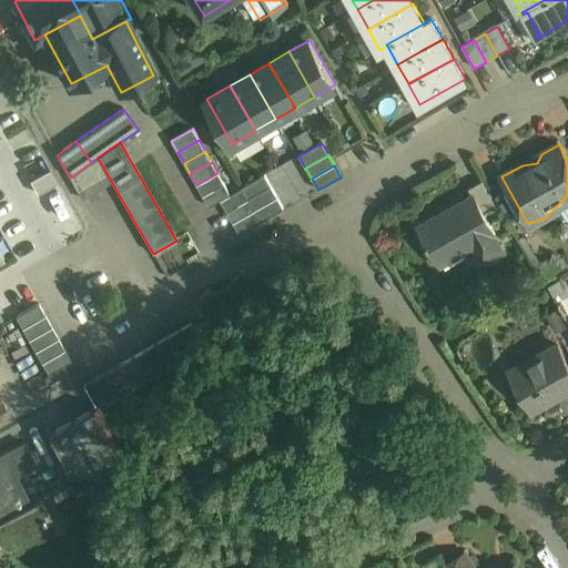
[(217,173),(196,185),(203,196),(224,184),(217,173)]
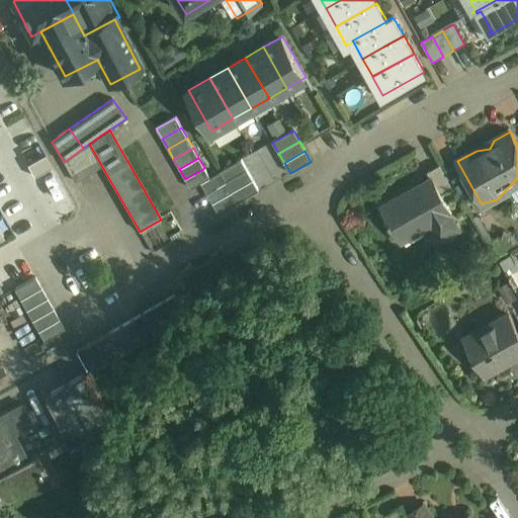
[(241,160),(221,172),(221,173),(226,182),(247,170),(241,160)]
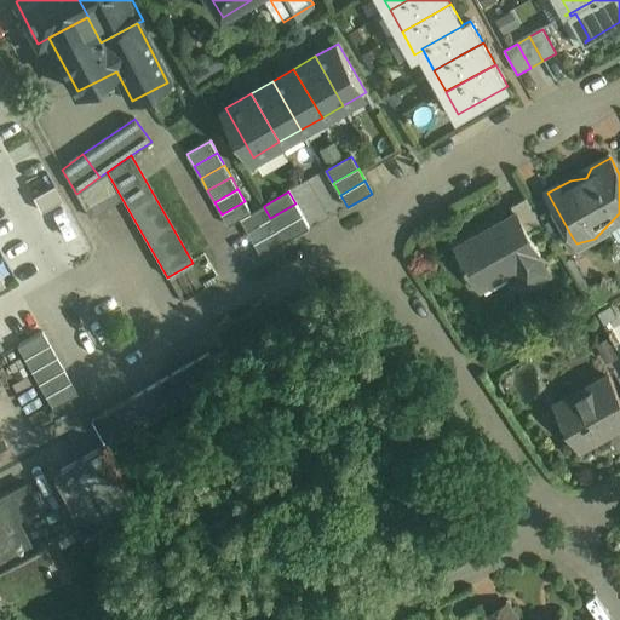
[(572,236),(549,195),(535,202),(557,244),(572,236)]
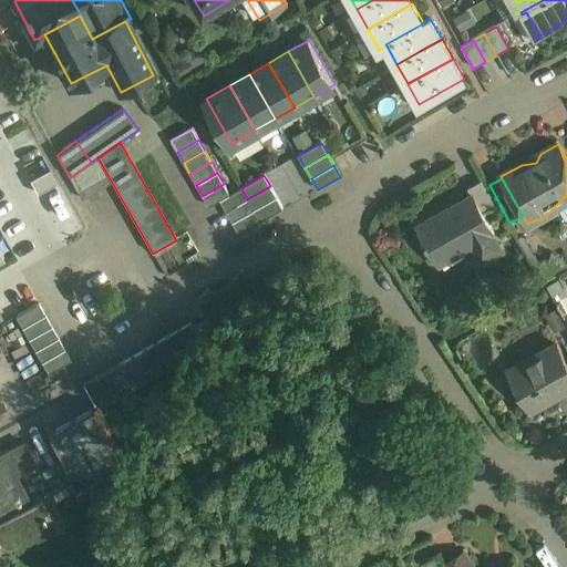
[(495,206),(485,187),(481,181),(467,188),(472,196),(473,195),(483,213),(495,206)]
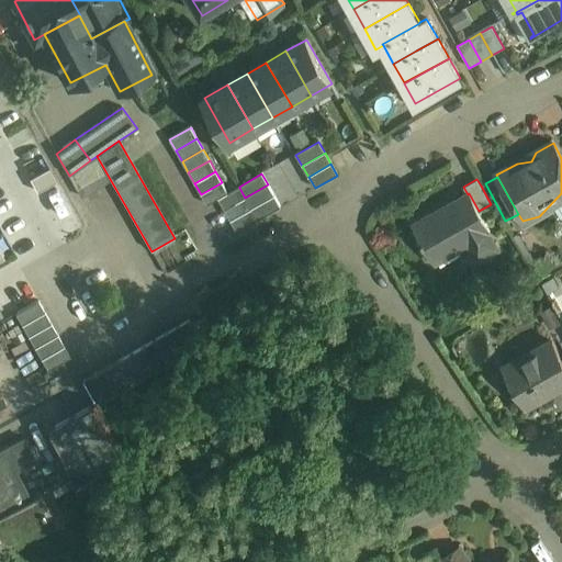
[(222,182),(201,194),(206,205),(218,199),(228,193),(222,182)]
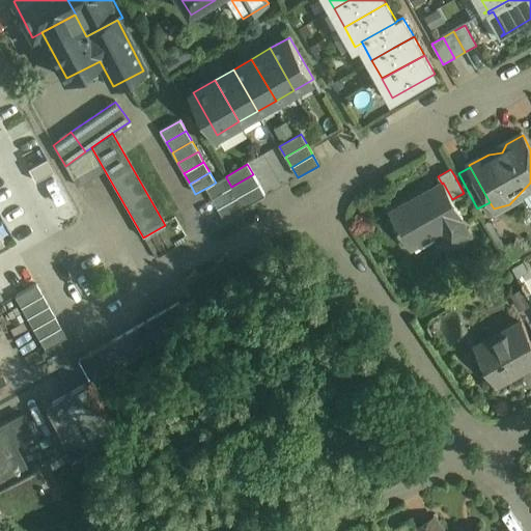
[(253,174),(231,187),(232,187),(238,197),(259,185),(253,174)]
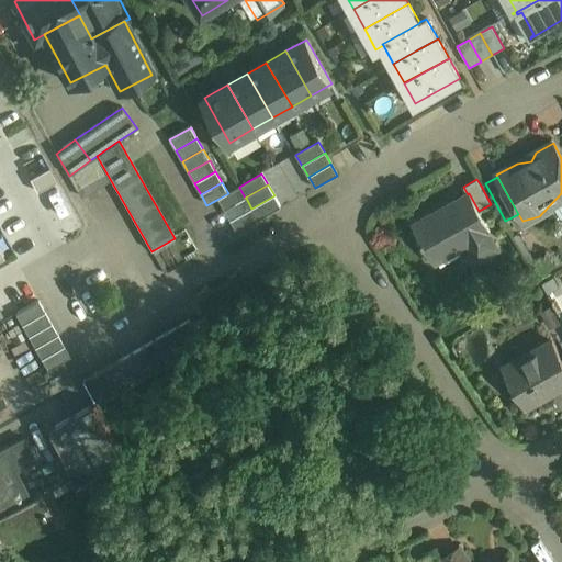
[(228,193),(218,199),(224,210),(246,198),(245,198),(239,188),(228,193)]
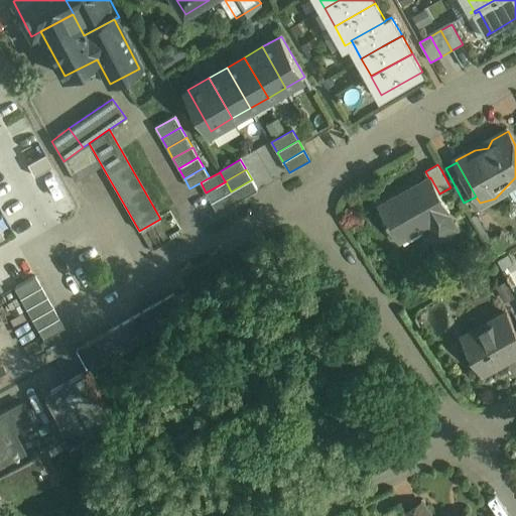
[(429,178),(380,207),(399,241),(431,224),(439,238),(457,228),(447,214),(449,212),(439,194),(430,177),(429,178)]
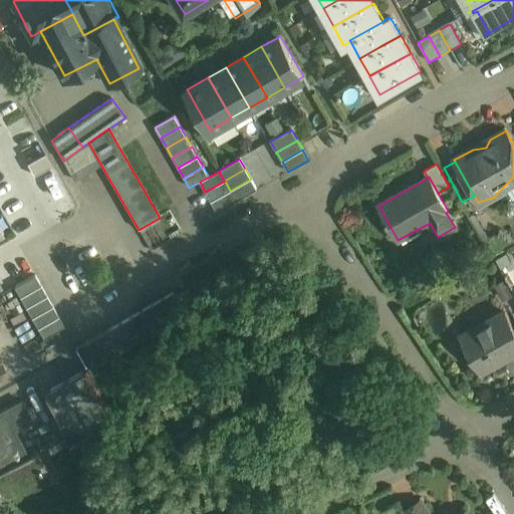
[(251,179),(230,191),(236,201),(257,190),(251,179)]
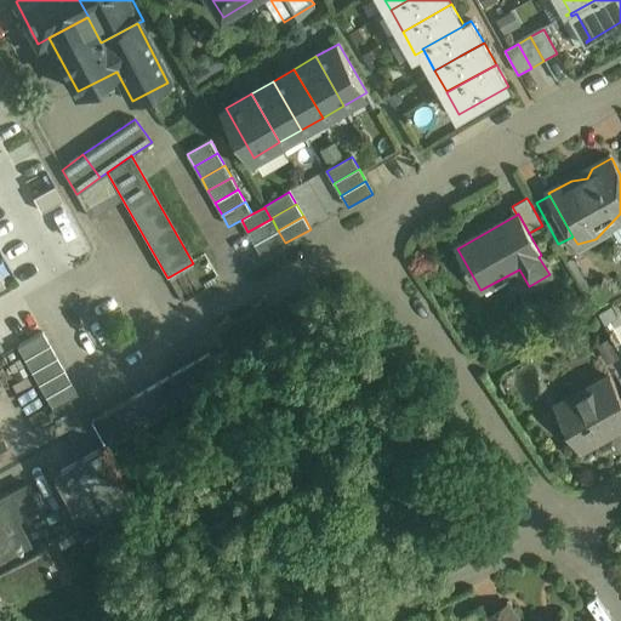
[(272,218),(248,232),(255,244),(278,231),(272,218)]
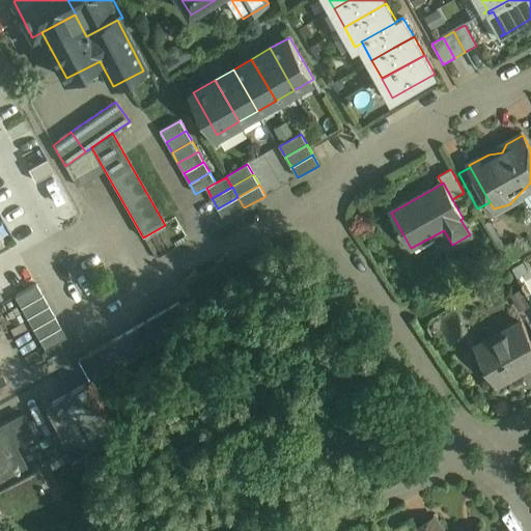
[(238,197),(218,208),(224,219),(244,207),(238,197)]
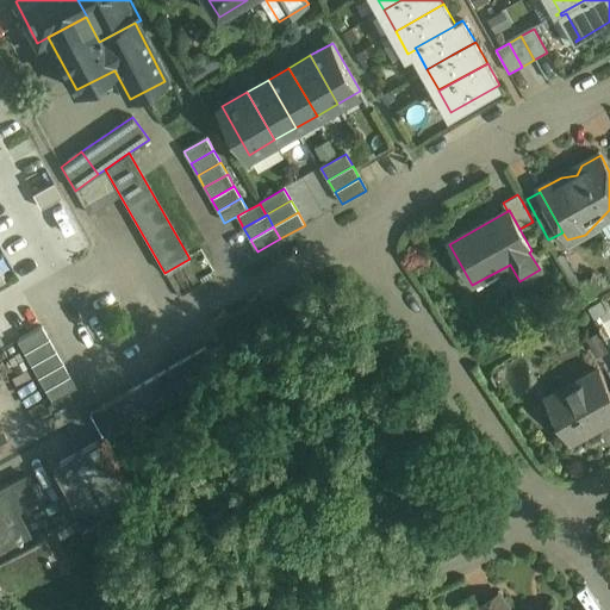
[(76,388),(42,327),(17,341),(53,403),(76,388)]
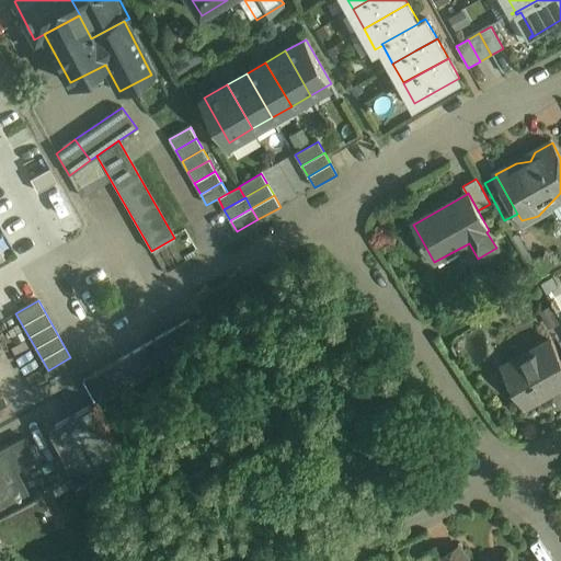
[(502,367),(503,370),(508,367),(527,401),(523,403),(524,405),(550,391),(547,386),(560,377),(560,358),(551,341),(502,367)]
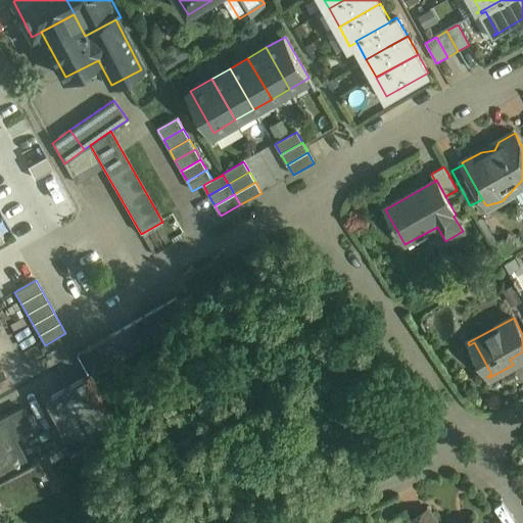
[(94,360),(100,371),(150,343),(138,321),(81,352),(87,364),(94,360)]
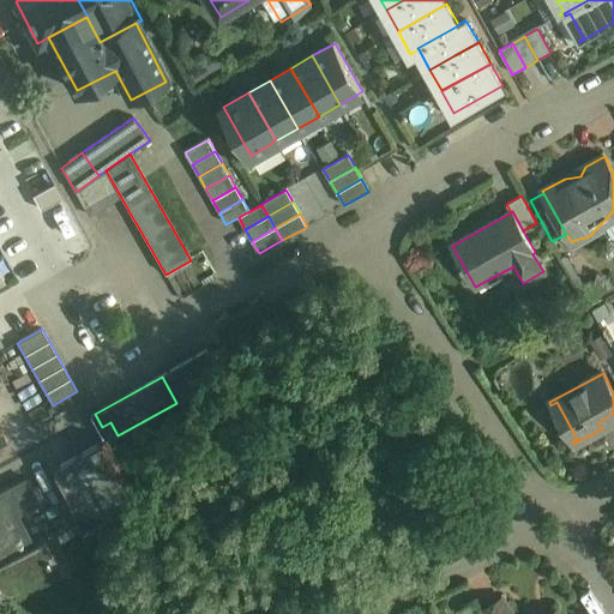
[(29,482),(0,497),(0,564),(35,547),(19,516),(40,504),(29,482)]
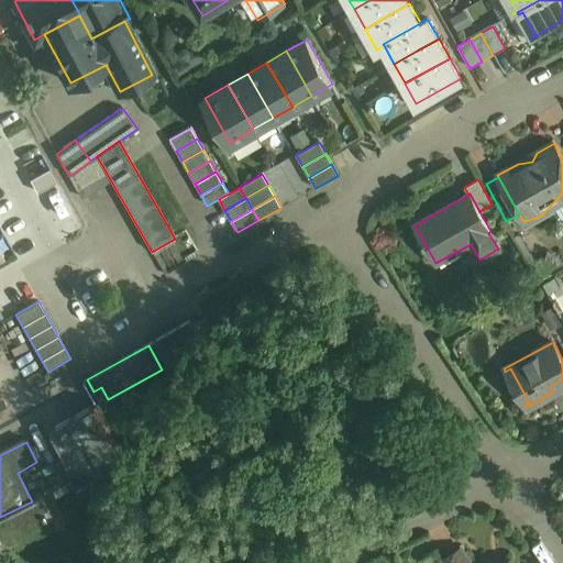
[(124,451),(74,477),(81,492),(132,465),(124,451)]
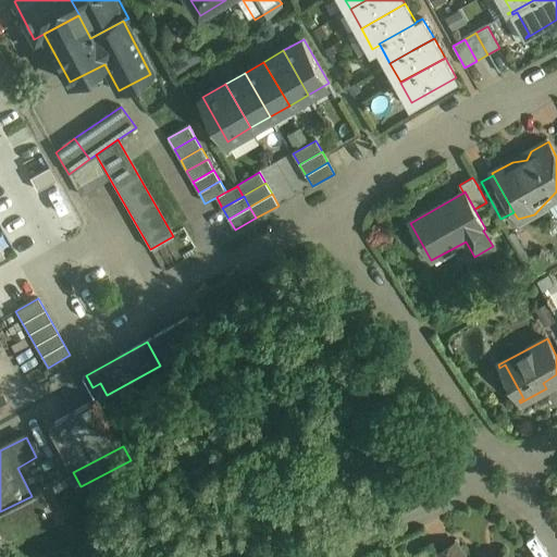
[(32,496),(0,511),(0,533),(3,540),(14,534),(17,540),(51,522),(36,494),(32,496)]
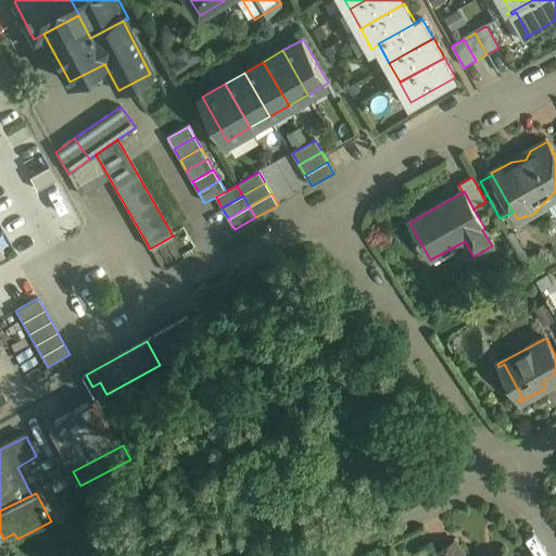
[(472,555),(457,531),(436,544),(442,555),(472,555)]
